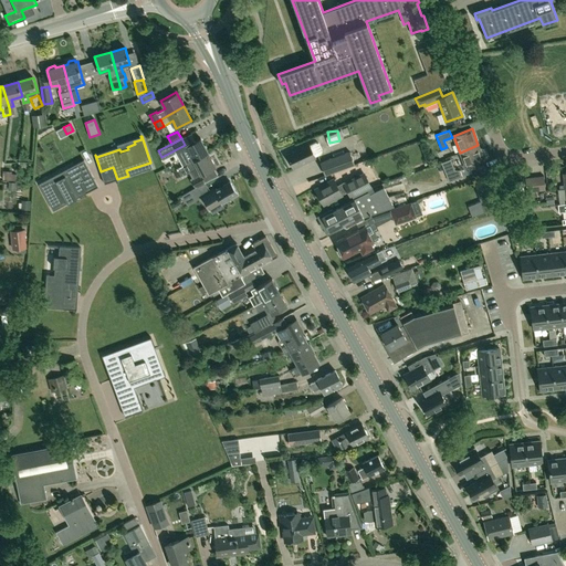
[(185,146),(189,154),(179,159),(182,166),(187,164),(208,153),(200,138),(185,146)]
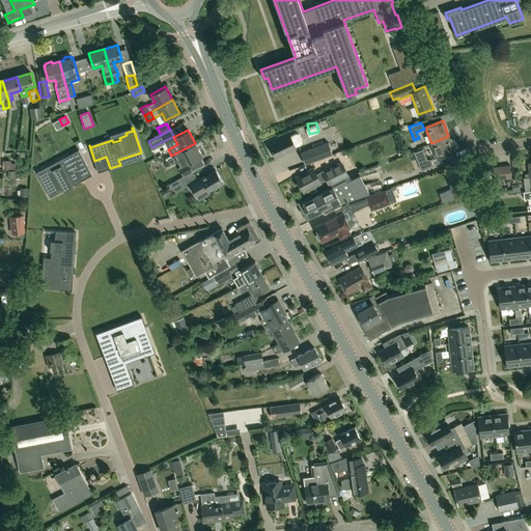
[(270,145),(269,148),(271,151),(273,152),(275,157),(295,147),(295,146),(301,143),(302,141),(299,135),(296,134),(289,136),(270,145)]
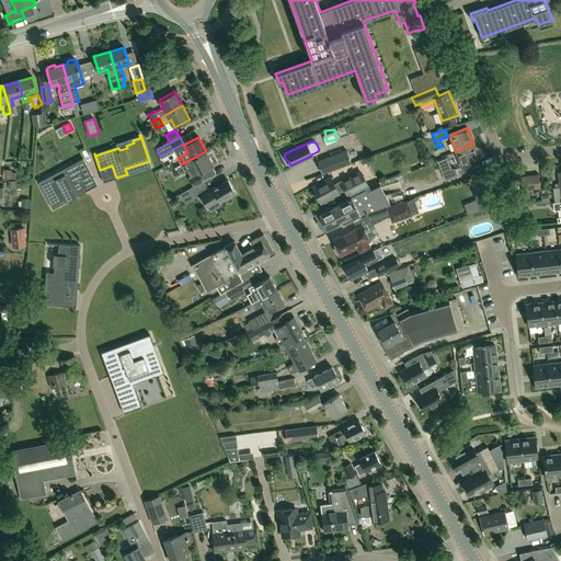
[(473,144),(456,151),(462,167),(480,160),(479,157),(481,152),(479,148),(474,146),(473,144)]
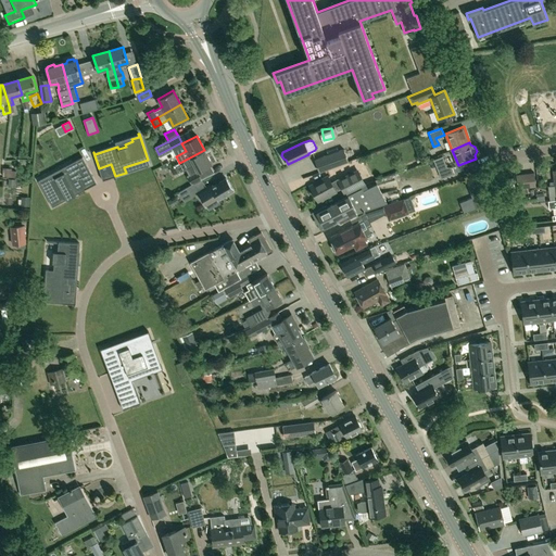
[(314,159),(318,173),(348,162),(343,149),(314,159)]
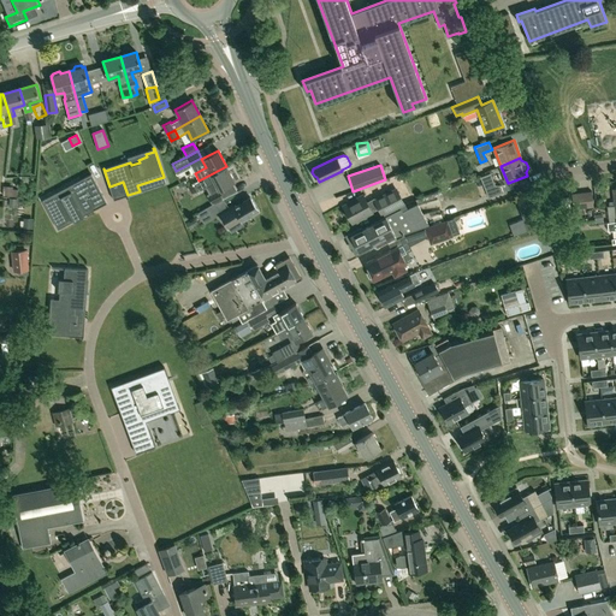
[(214,183),(218,190),(235,182),(226,166),(203,178),(199,181),(188,187),(193,194),(200,189),(200,190),(214,183)]
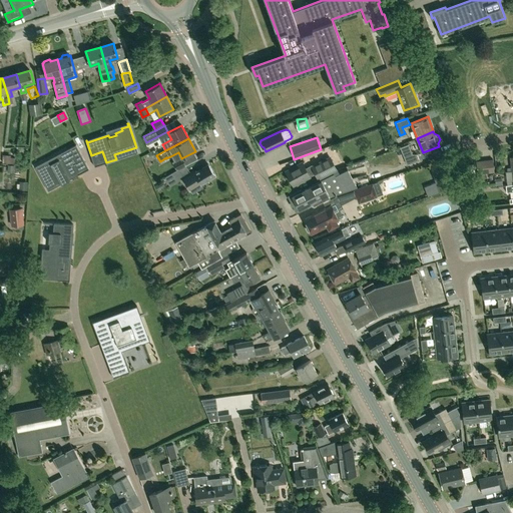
[(76,144),(75,145),(76,147),(57,157),(59,159),(45,166),(43,164),(37,167),(36,165),(35,166),(48,190),(54,187),(53,184),(59,181),(61,184),(62,184),(59,179),(67,175),(69,180),(70,180),(69,178),(78,173),(73,163),(83,158),(76,144)]
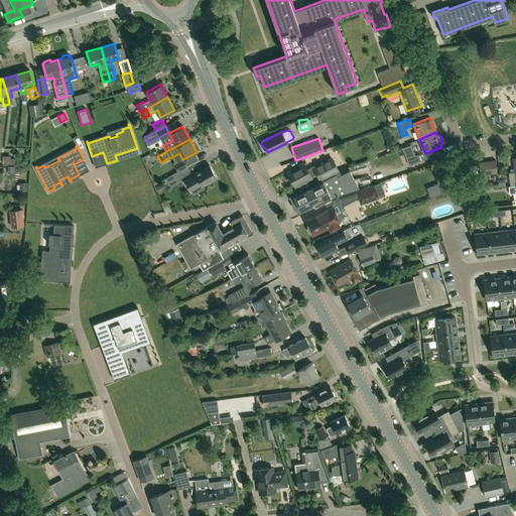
[(414,155),(410,145),(402,148),(407,160),(409,165),(421,160),(418,155),(414,155)]
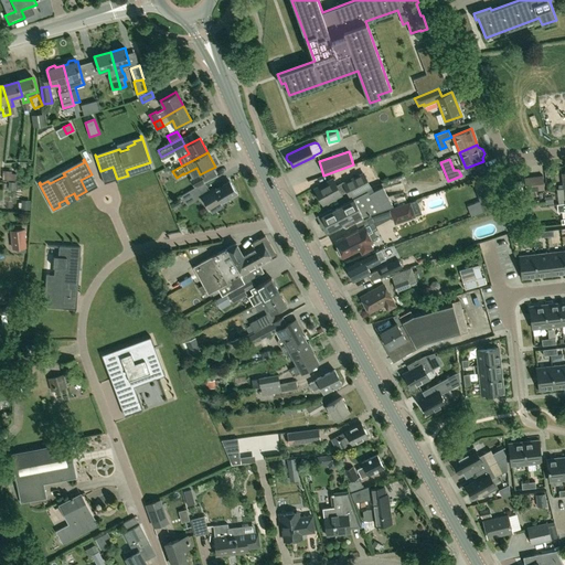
[(341,193),(347,191),(350,199),(372,188),(363,171),(337,185),(332,179),(316,189),(324,204),(341,194),(341,193)]
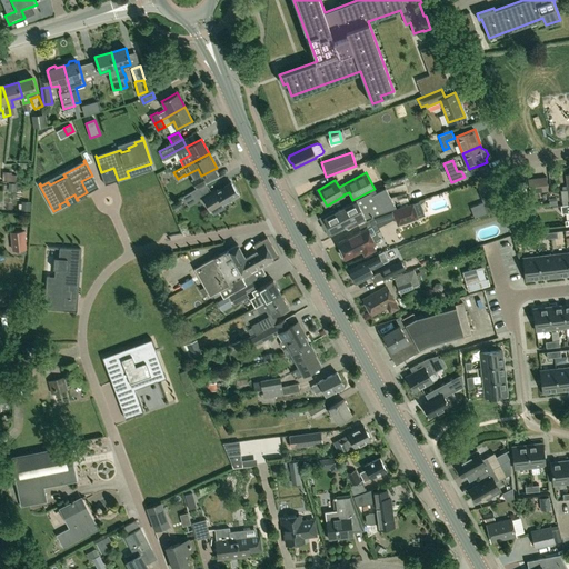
[(202,177),(192,182),(196,189),(197,189),(206,183),(202,177)]
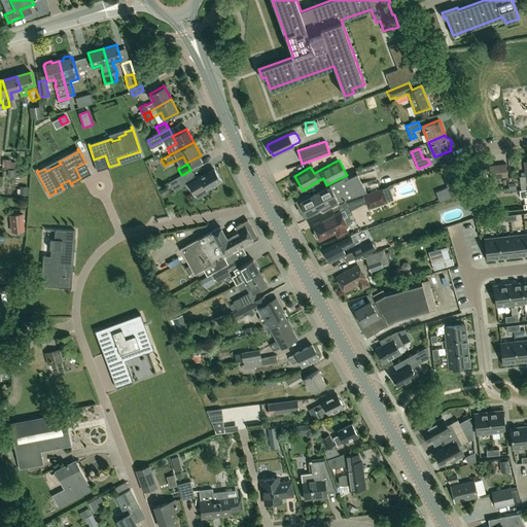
[(221,180),(214,169),(201,176),(201,175),(187,183),(194,192),(204,186),(206,189),(221,180)]
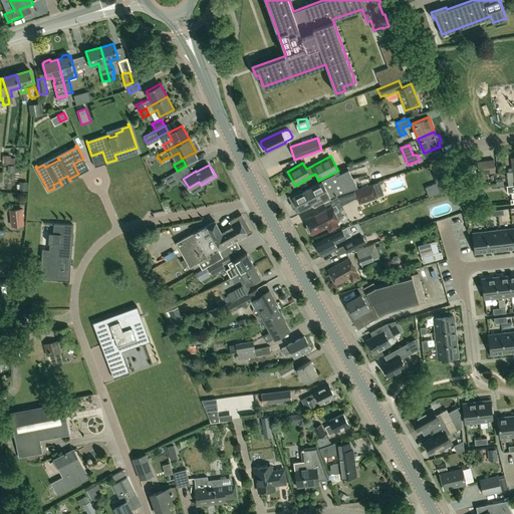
[(357,187),(348,170),(336,176),(334,174),(320,181),(319,185),(314,188),(313,186),(293,196),(302,212),(330,197),(357,187)]
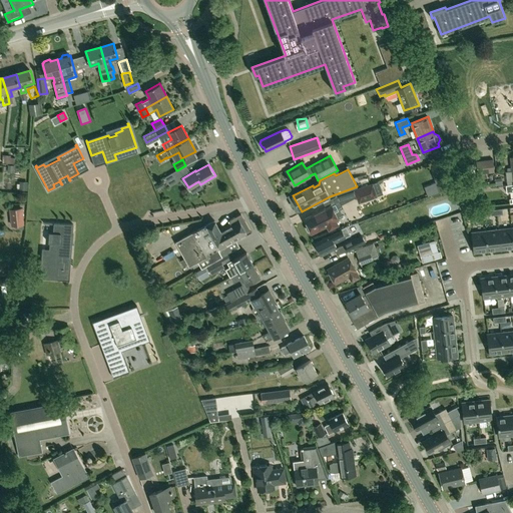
[(176,170),(165,177),(170,186),(182,178),(177,170),(176,170)]
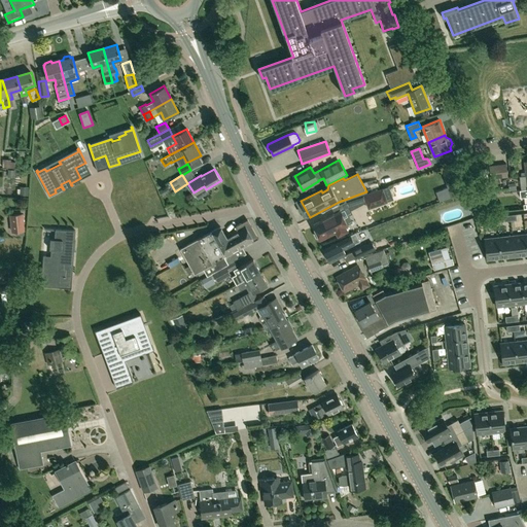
[(463,189),(475,186),(470,176),(459,179),(463,189)]
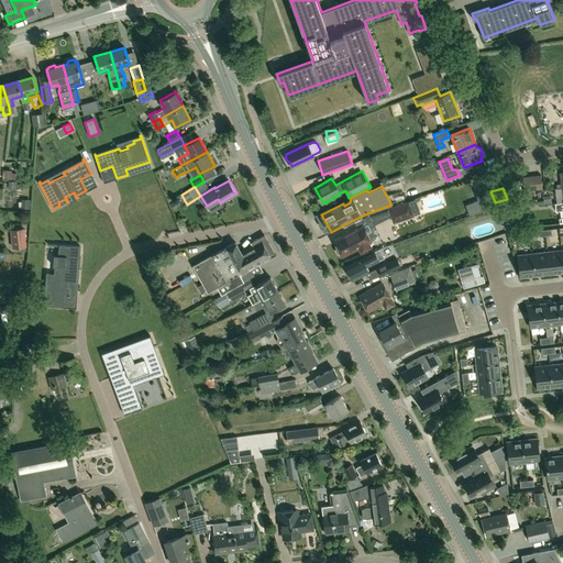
[(414,216),(408,200),(388,208),(393,223),(414,216)]
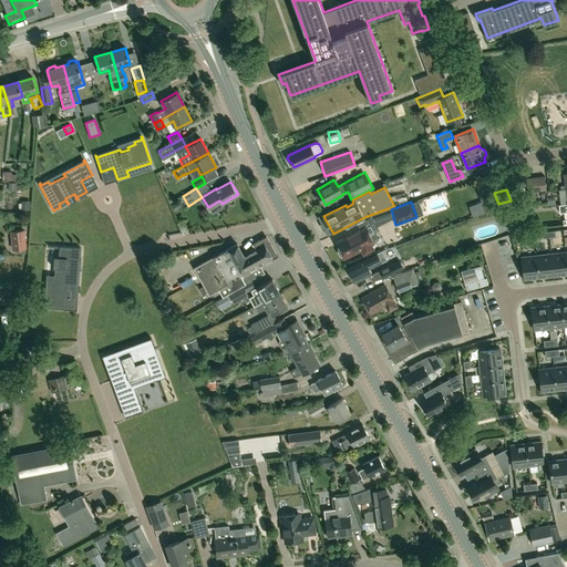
[(516,218),(504,222),(507,233),(519,228),(516,218)]
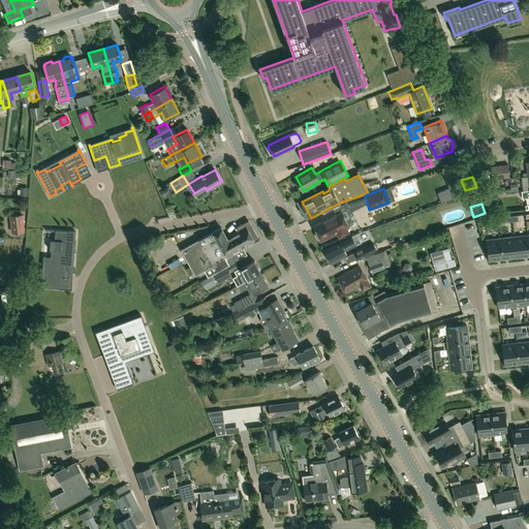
[(348,216),(345,211),(342,213),(341,211),(313,226),(316,231),(315,235),(317,238),(320,239),(321,240),(337,232),(339,236),(347,231),(345,227),(348,225),(345,218),(348,216)]
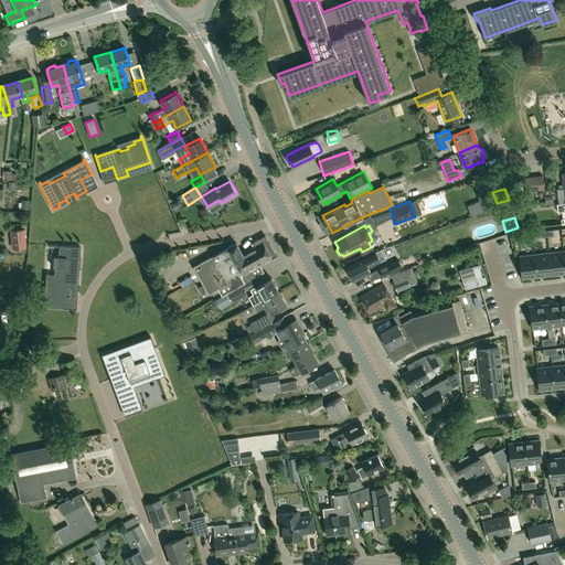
[(25,252),(25,247),(27,247),(24,228),(10,230),(12,248),(17,248),(17,253),(25,252)]
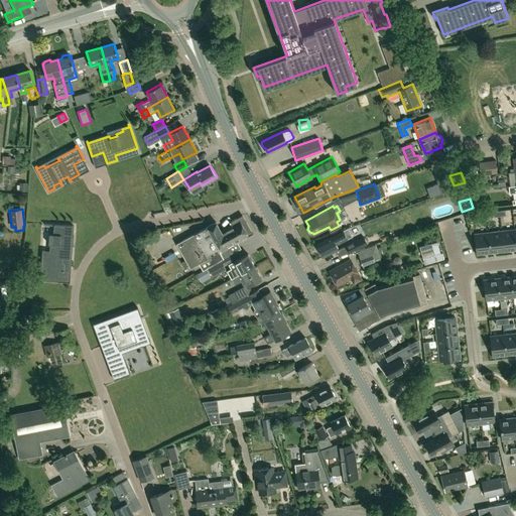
[(409,218),(413,227),(422,224),(419,214),(409,218)]
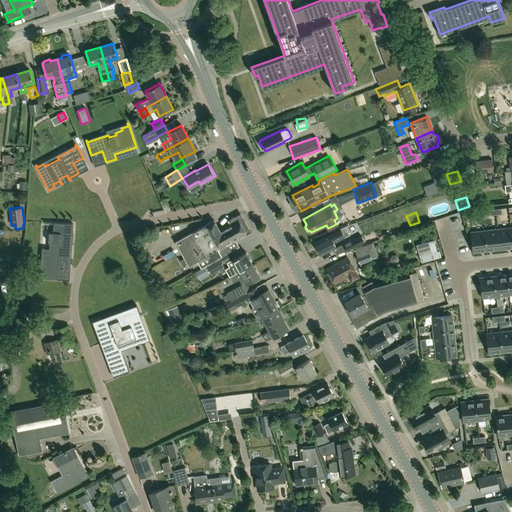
[(188,265),(197,260),(201,268),(204,266),(206,265),(228,253),(228,252),(231,250),(228,245),(233,242),(232,241),(244,234),(249,231),(240,214),(235,217),(234,216),(227,220),(230,224),(219,229),(213,220),(175,241),(184,258),(180,260),(183,266),(187,263),(188,265)]
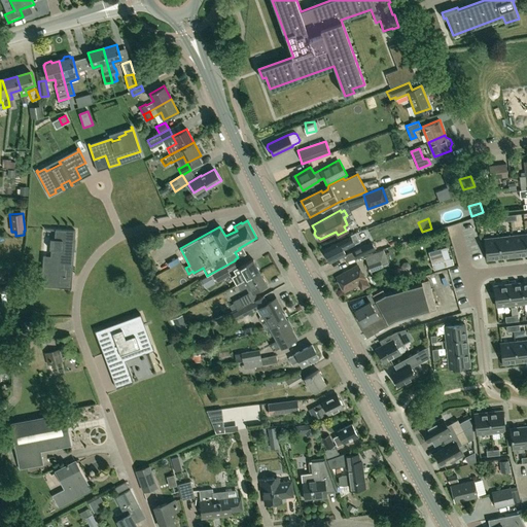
[(479,225),(467,229),(476,261),(487,259),(479,225)]
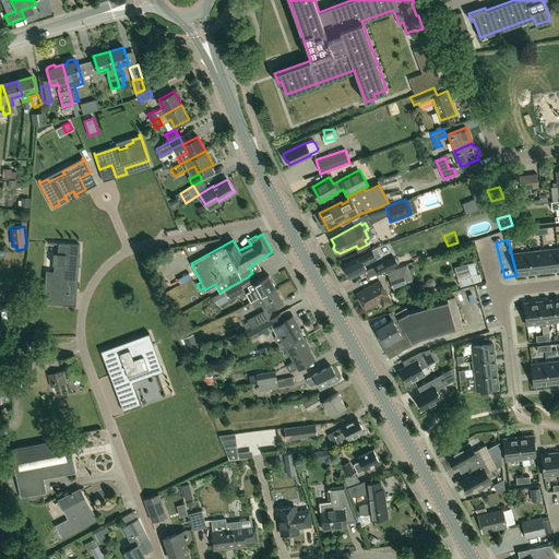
[(75,278),(69,278),(70,266),(80,266),(81,256),(80,256),(81,245),(64,244),(64,245),(63,253),(54,253),(54,254),(58,254),(57,264),(52,263),(52,264),(55,264),(54,277),(48,276),(47,290),(49,292),(49,301),(59,301),(58,305),(62,306),(63,293),(73,293),(75,278)]
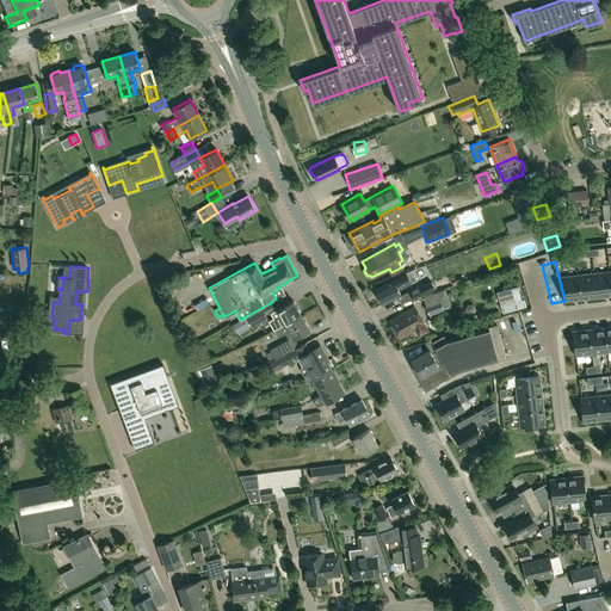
[(397,288),(411,282),(417,279),(412,271),(394,279),(375,289),(382,304),(401,295),(397,288)]
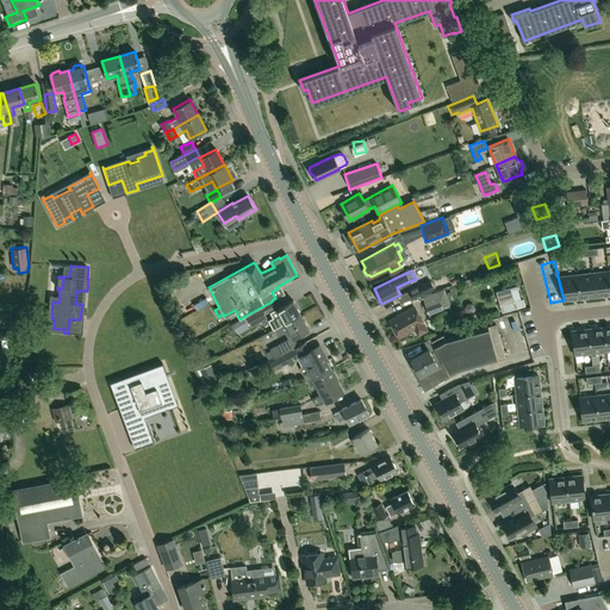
[(609,294),(609,287),(608,271),(592,273),(596,297),(609,294)]
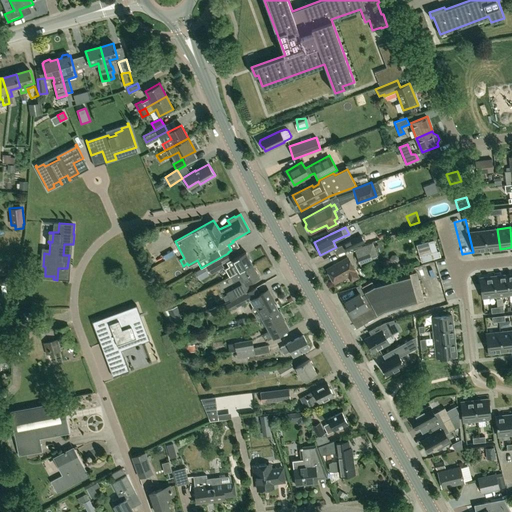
[(497,229),(484,230),(486,251),(500,249),(497,229)]
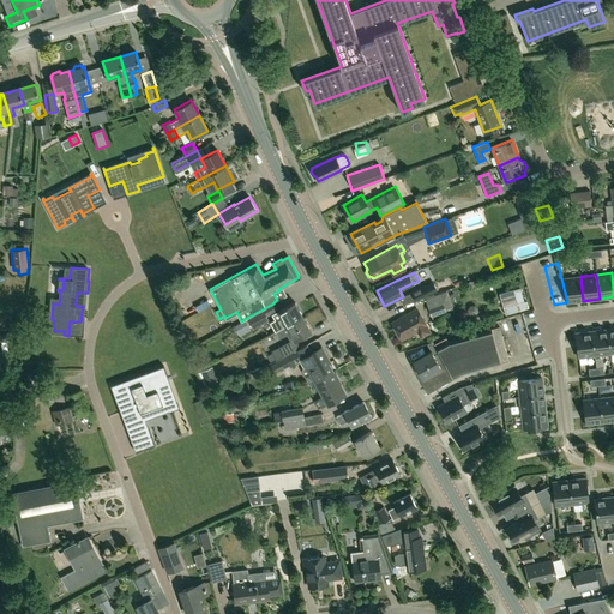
[(567,302),(583,301),(581,276),(565,278),(567,302)]
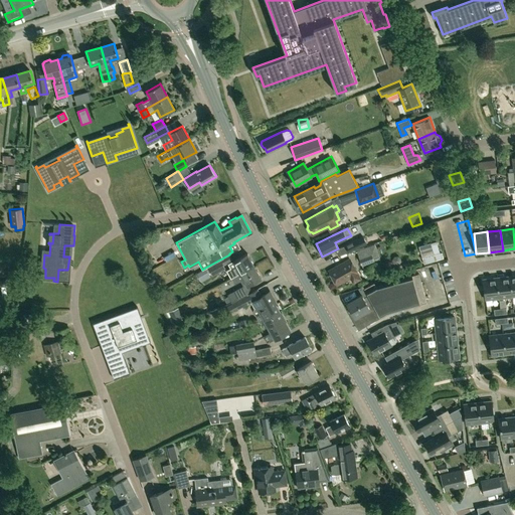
[(366,241),(363,235),(345,244),(349,251),(367,242),(368,245),(376,241),(375,237),(366,241)]
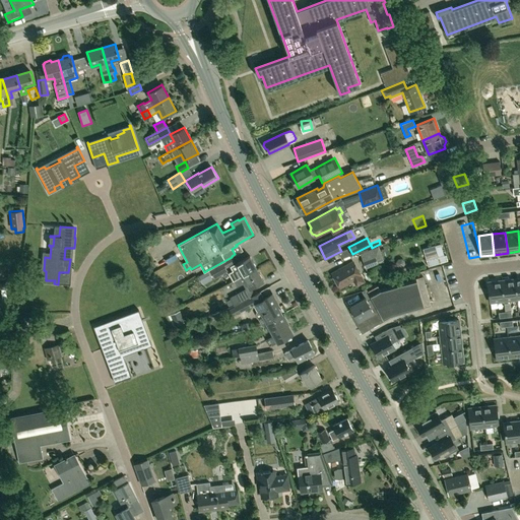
[(430,267),(449,262),(443,241),(424,247),(430,267)]
